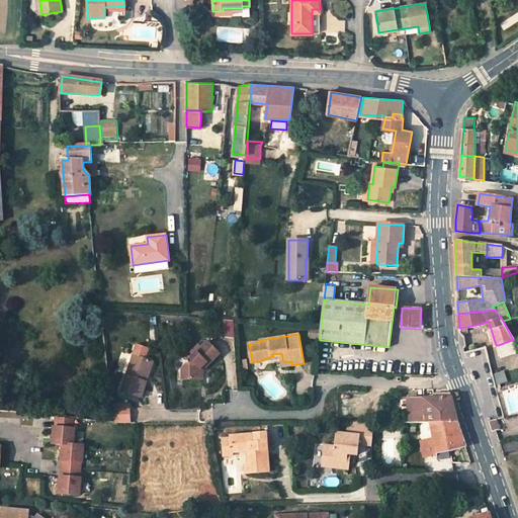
[(498,345),(501,357),(516,353),(512,340),(498,345)]
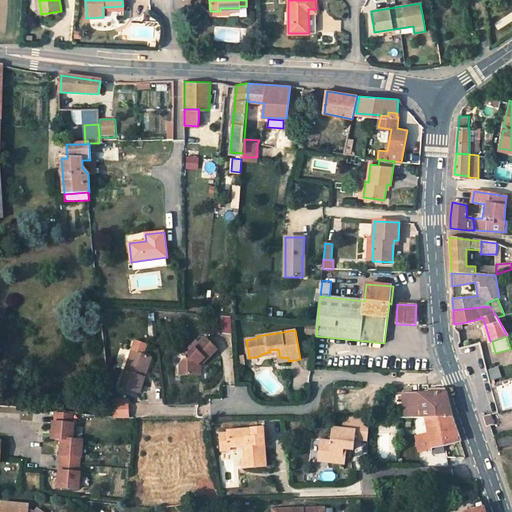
[(206,338),(188,357),(186,355),(185,356),(187,358),(188,359),(183,364),(183,375),(203,375),(203,366),(202,365),(205,361),(206,363),(219,350),(206,338)]
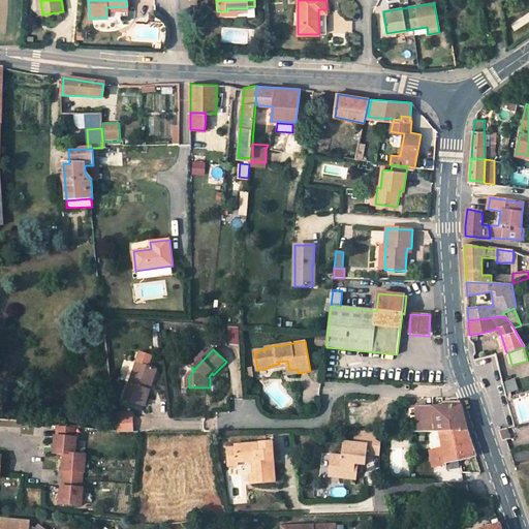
[(149,367),(152,358),(139,353),(136,363),(149,367)]
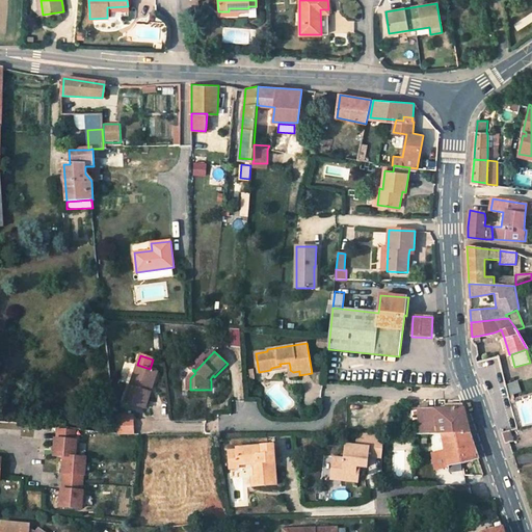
[(515,417),(510,419),(507,408),(512,407),(511,403),(510,399),(509,395),(506,384),(498,356),(474,363),(478,383),(487,381),(488,387),(491,394),(481,396),(485,411),(490,435),(498,433),(507,430),(519,427),(515,417)]
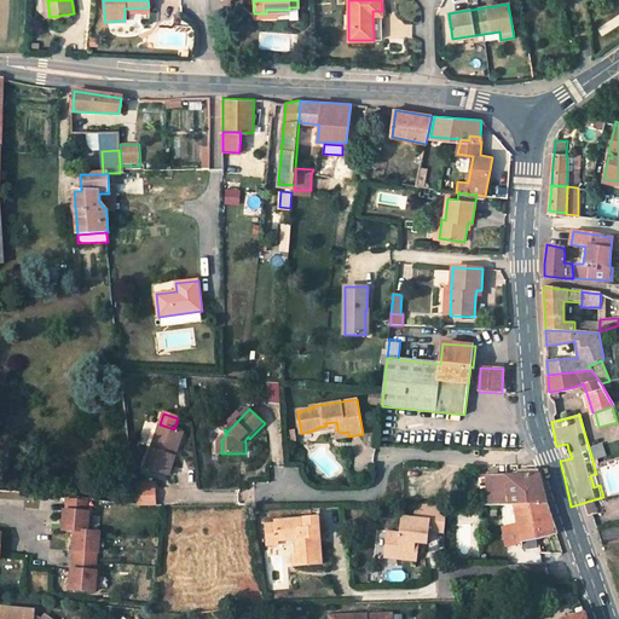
[(169,476),(175,457),(172,456),(180,432),(174,429),(160,424),(145,468),(169,476)]
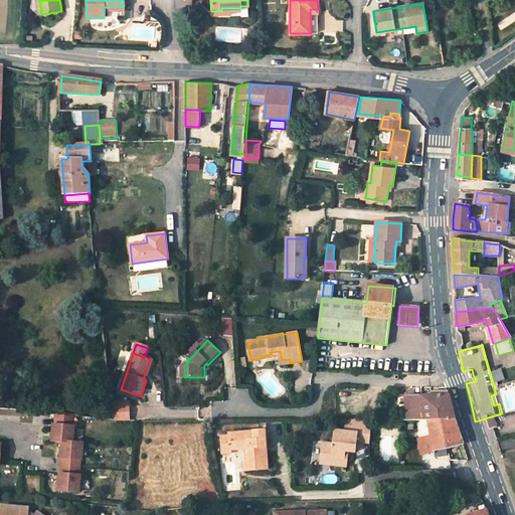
[(146,380),(153,360),(150,359),(143,379),(146,380)]
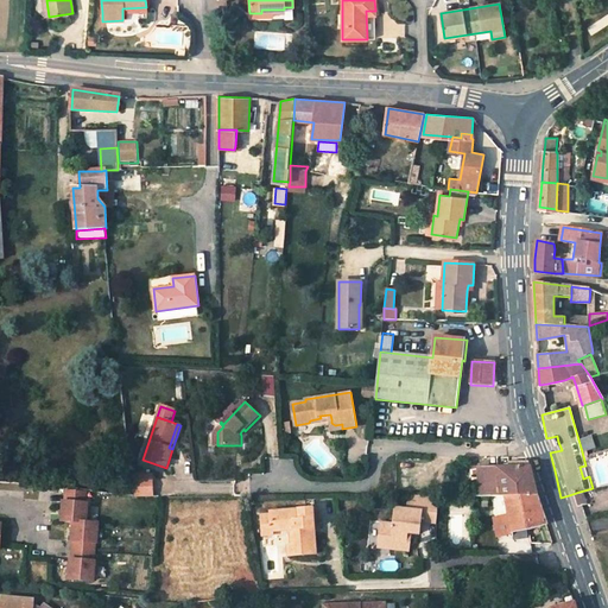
[(587,450),(595,447),(591,436),(578,439),(582,451),(587,450)]
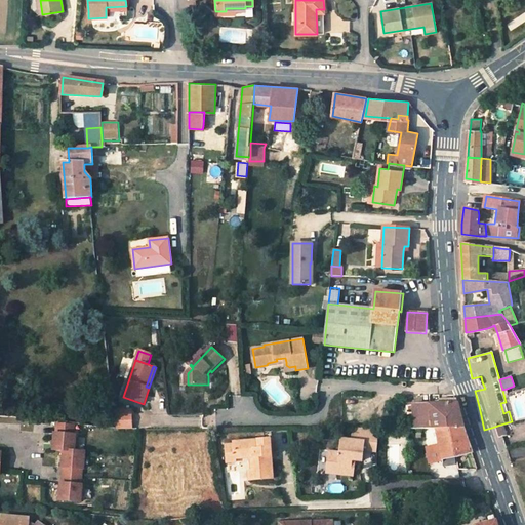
[(442,404),(416,405),(413,405),(413,406),(413,409),(413,415),(414,428),(423,428),(436,428),(462,428),(456,399),(442,399),(442,404)]
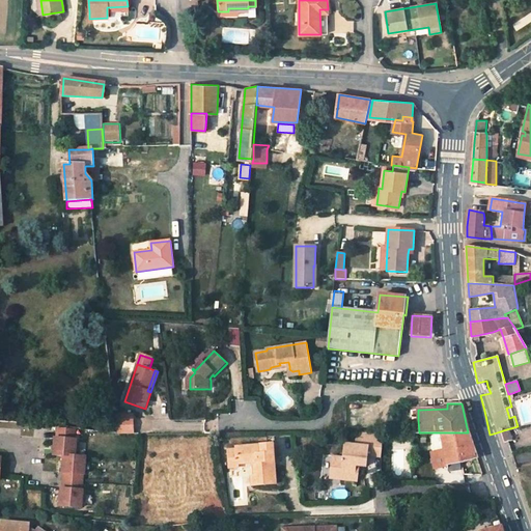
[(133,417),(115,417),(117,432),(133,432),(133,417)]
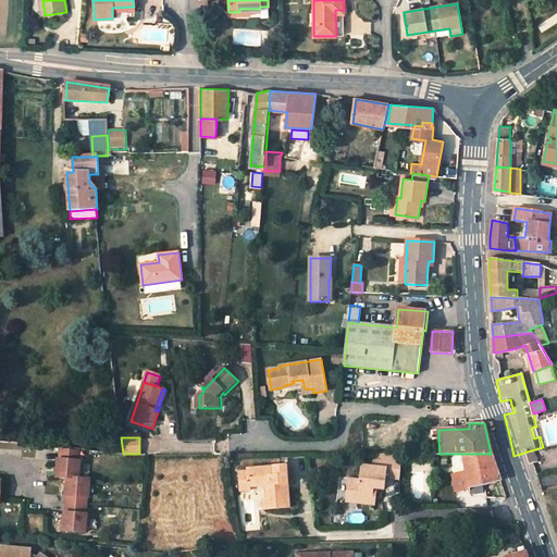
[(440,454),(438,441),(431,441),(432,454),(440,454)]
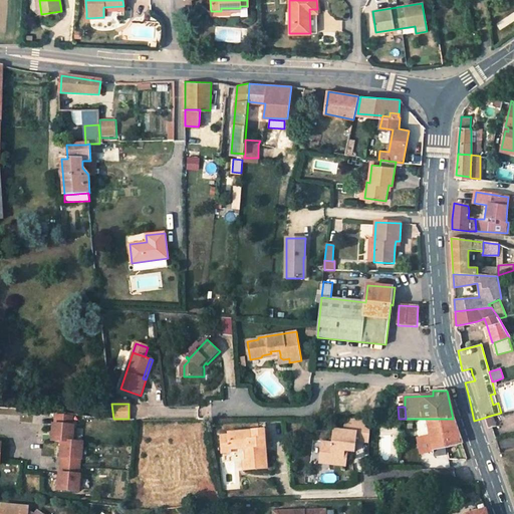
[(71,426),(72,416),(56,414),(55,425),(53,425),(52,441),(62,442),(60,458),(61,458),(61,466),(60,474),(59,474),(58,490),(78,492),(79,475),(78,475),(79,467),(80,460),(81,460),(82,443),(72,442),(73,426),(71,426)]
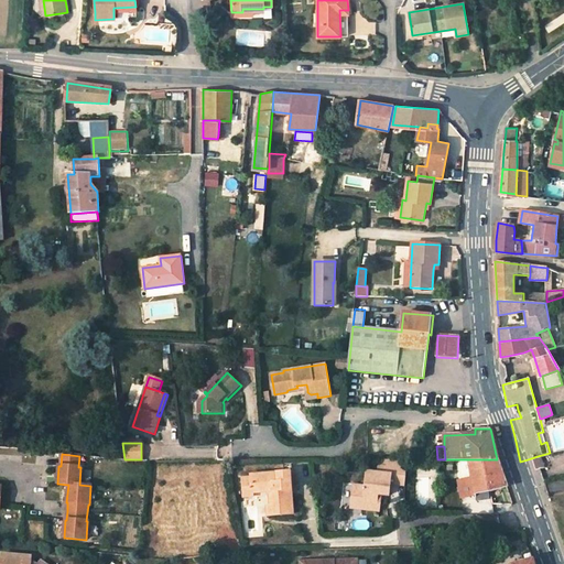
[(541,468),(538,456),(528,459),(529,466),(530,470),(540,469),(541,468)]
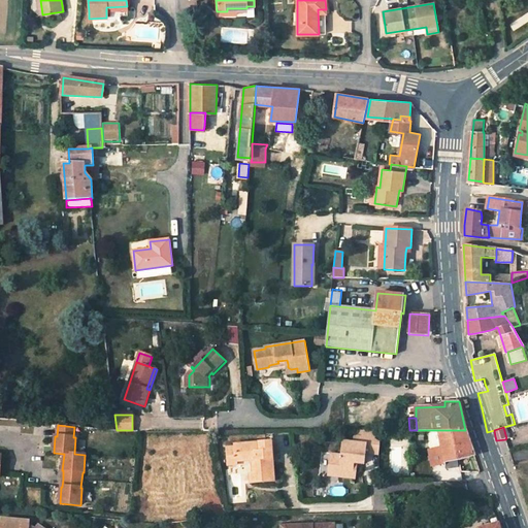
[(446,461),(474,454),(465,430),(438,430),(446,461)]
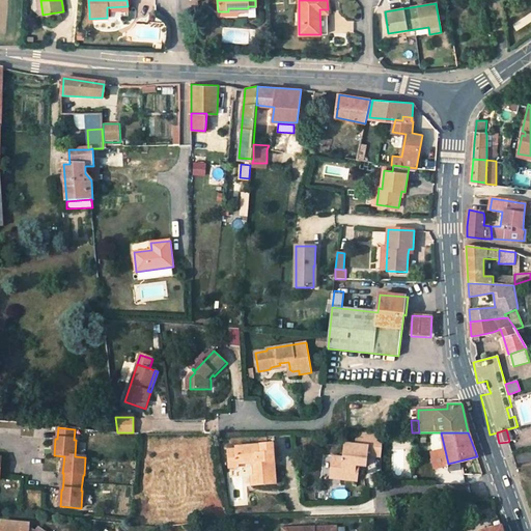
[(356,446),(367,447),(366,454),(379,455),(379,434),(358,435),(356,446)]
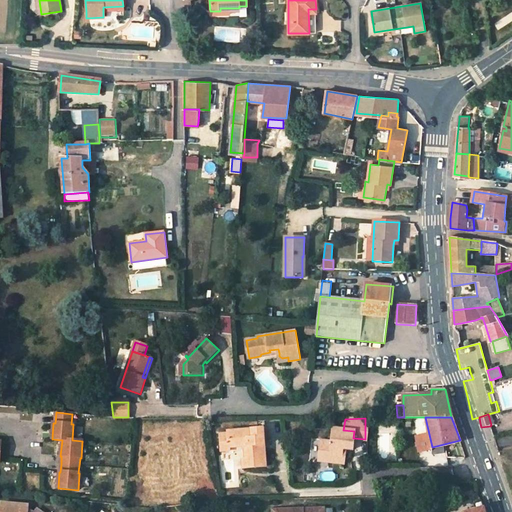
[(265,428),(226,430),(226,434),(219,434),(220,442),(228,442),(228,447),(241,446),(241,444),(245,443),(248,445),(248,446),(248,447),(245,449),(246,459),(254,459),(255,466),(266,466),(265,445),(267,444),(265,428)]
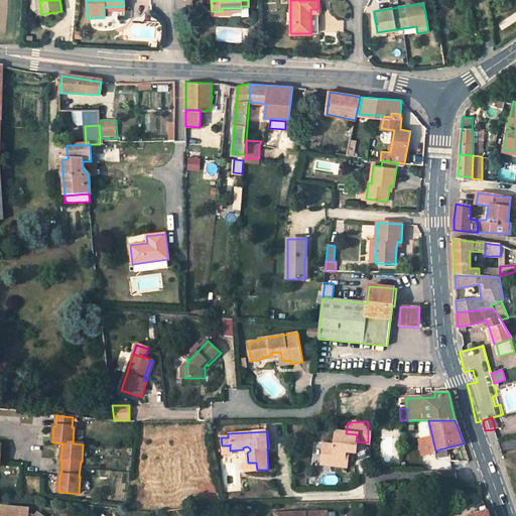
[(345,453),(348,453),(355,454),(356,447),(356,441),(357,434),(346,433),(335,432),(334,444),(323,443),(320,465),(344,468),(345,453)]
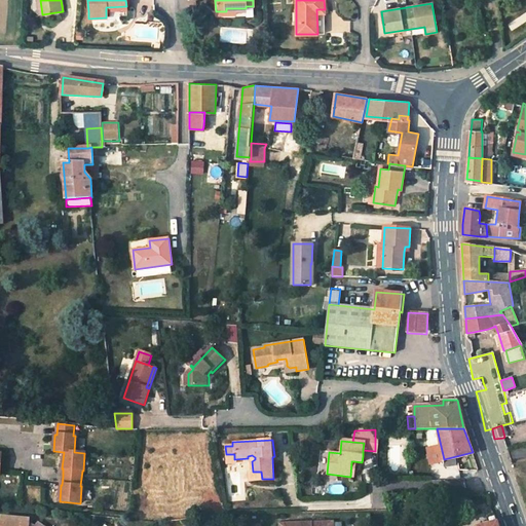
[(234,454),(226,454),(226,462),(234,462),(234,459),(234,454)]
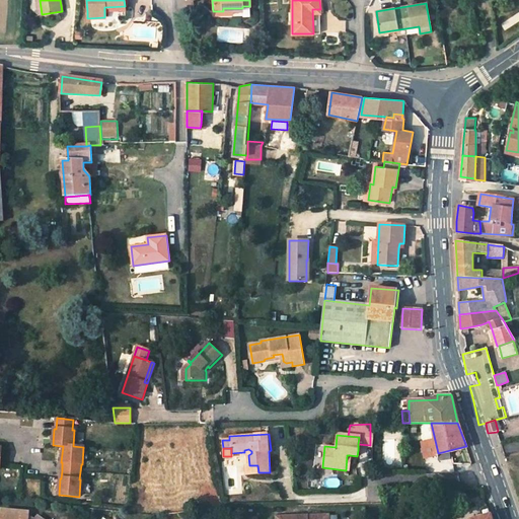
[(249,465),(246,465),(246,473),(258,472),(257,465),(249,465)]
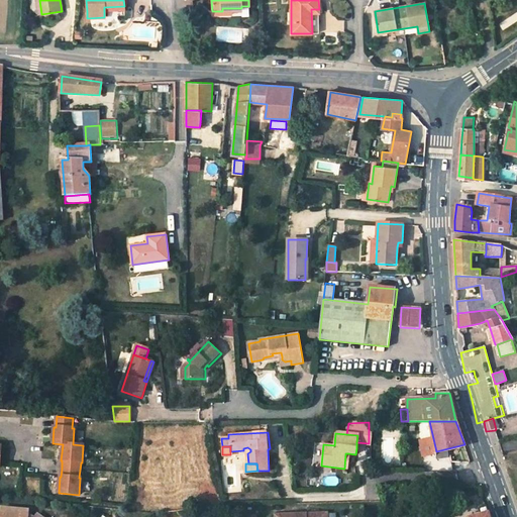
[(480,510),(482,514),(489,512),(487,506),(483,507),(484,509),(480,510)]
